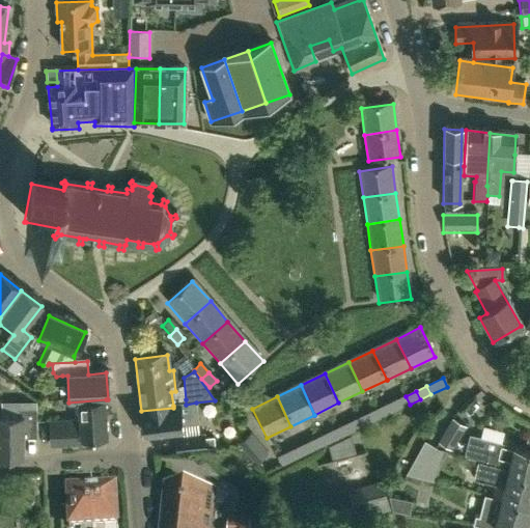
[(410,405),(406,396),(394,401),(398,410),(410,405)]
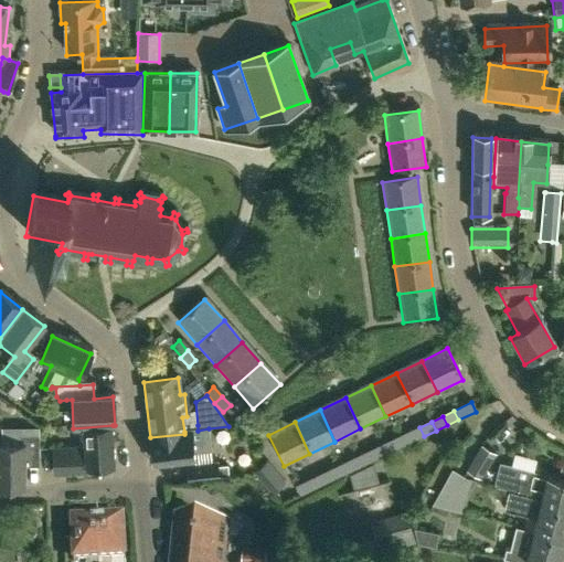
[(113,425),(73,428),(74,428),(83,428),(84,448),(52,451),(54,477),(100,475),(99,467),(115,466),(113,425)]
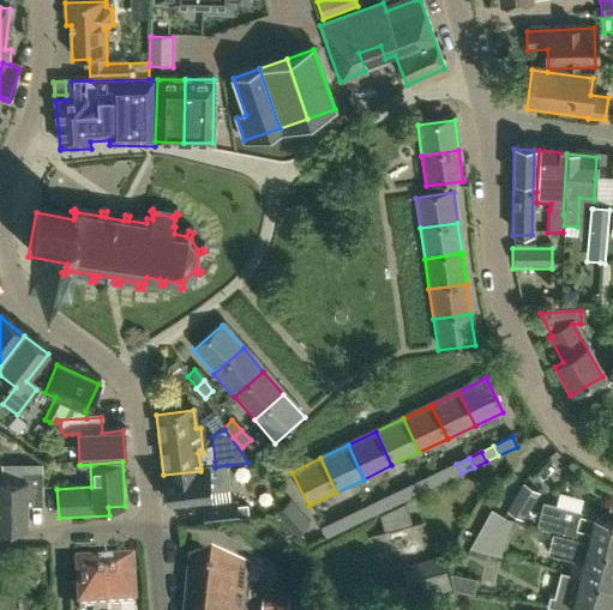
[(456,464),(444,470),(449,479),(461,473),(456,464)]
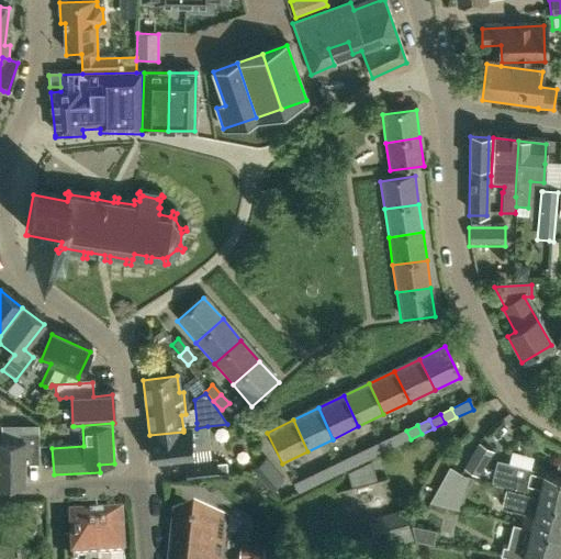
[(192,450),(205,449),(210,448),(208,426),(197,428),(189,429),(183,429),(183,432),(149,435),(148,436),(152,464),(193,459),(192,450)]
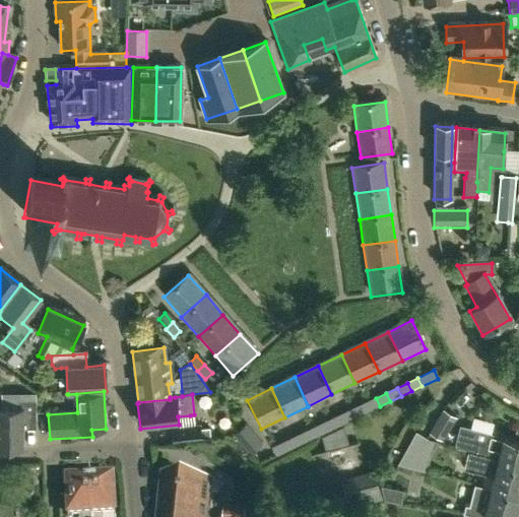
[(366,403),(370,411),(380,406),(376,398),(366,403)]
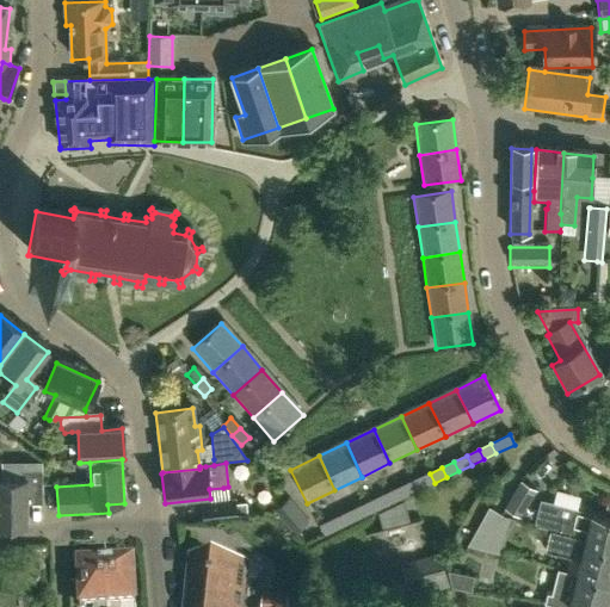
[(435,483),(430,474),(418,479),(423,489),(435,483)]
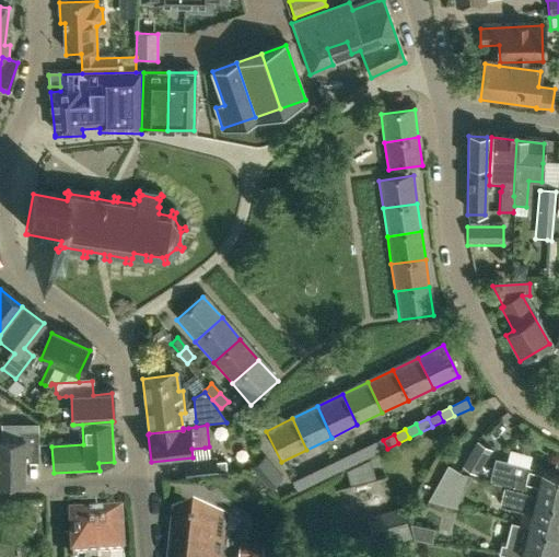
[(0,443),(0,485),(24,485),(24,465),(38,465),(38,436),(21,436),(21,443),(0,443)]
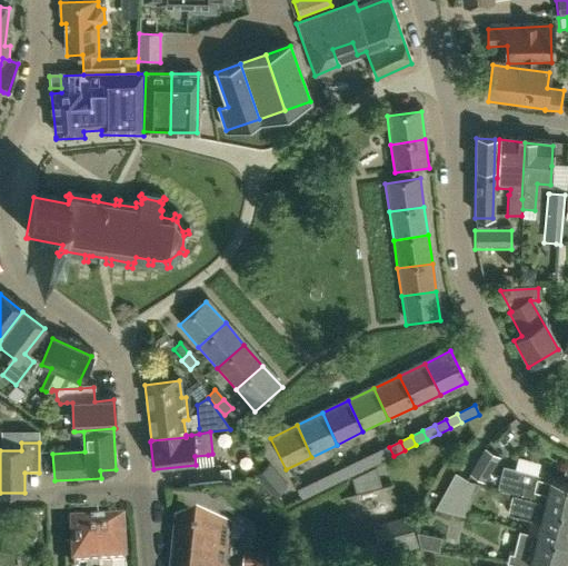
[(377,453),(381,462),(394,456),(389,447),(377,453)]
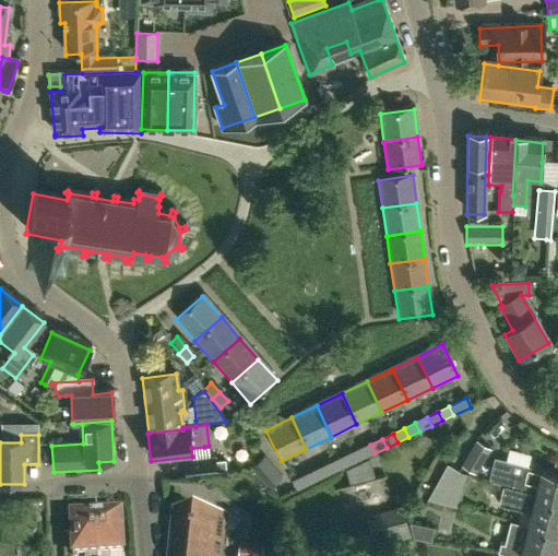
[(461,466),(476,475),(490,450),(475,441),(461,466)]
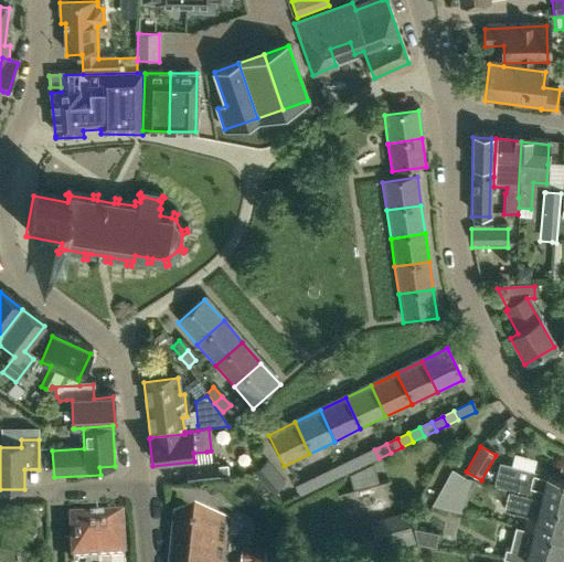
[(363,455),(368,464),(379,458),(374,449),(363,455)]
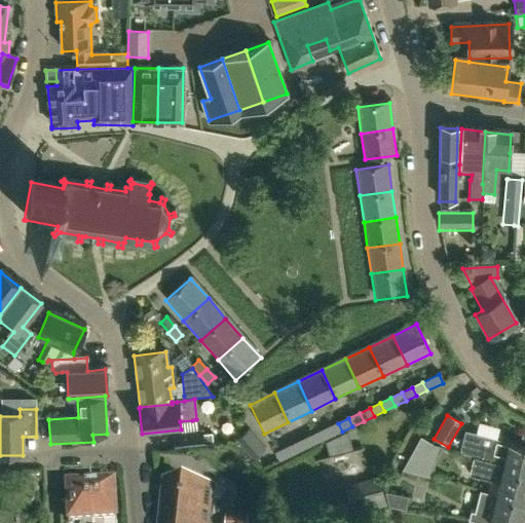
[(328,428),(332,437),(342,432),(338,423),(328,428)]
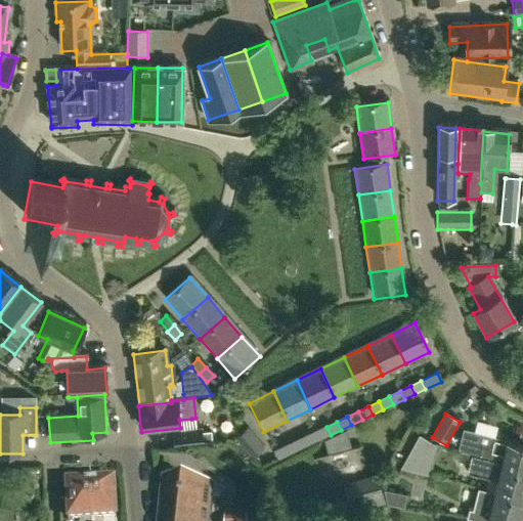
[(327,427),(316,432),(320,440),(331,435),(327,427)]
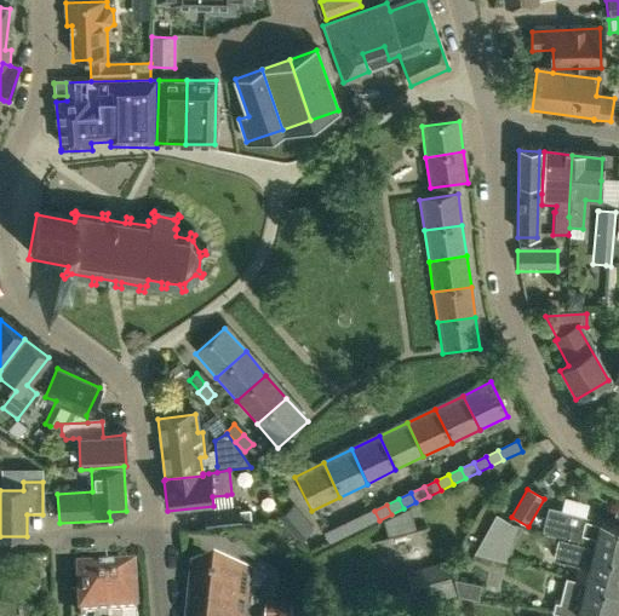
[(278,519),(279,522),(297,543),(313,531),(292,507),(278,519)]
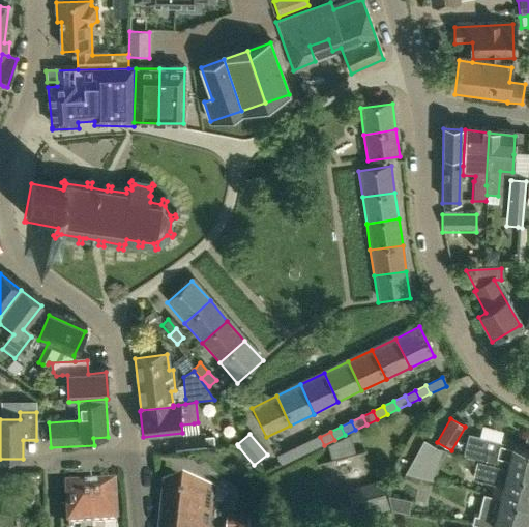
[(205,451),(205,449),(214,448),(213,437),(204,439),(204,435),(174,437),(176,455),(205,451)]
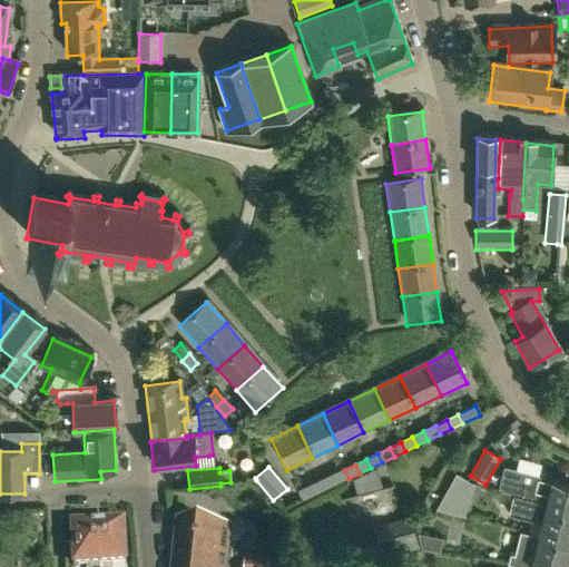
[(332,476),(336,485),(349,479),(344,470),(332,476)]
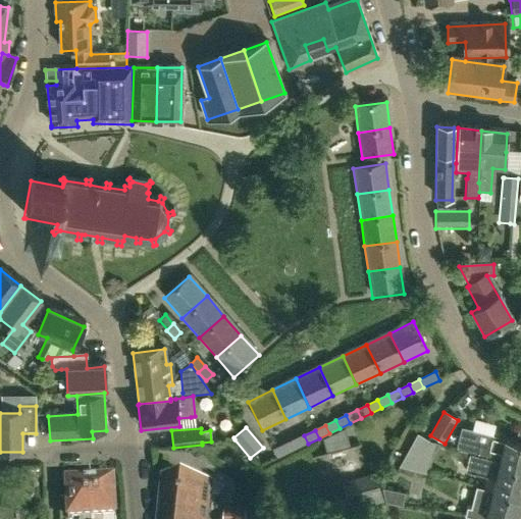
[(498,466),(520,472),(520,446),(504,442),(461,430),(455,451),(469,455),(499,463),(498,466)]
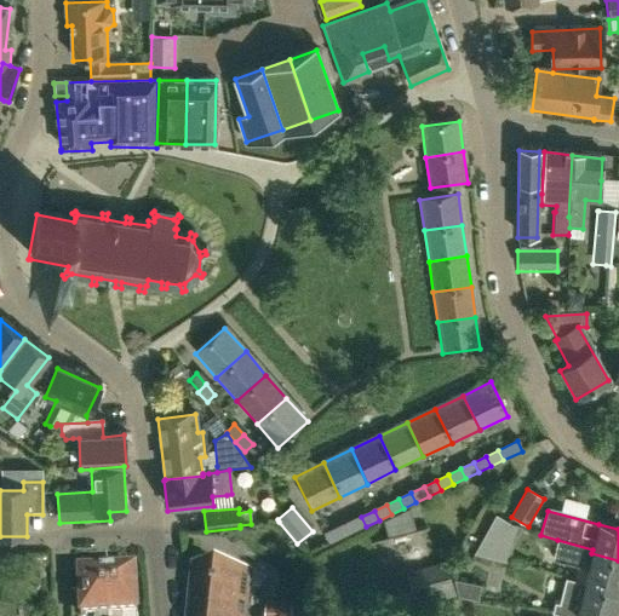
[(494,516),(473,556),(488,560),(508,524),(494,516)]
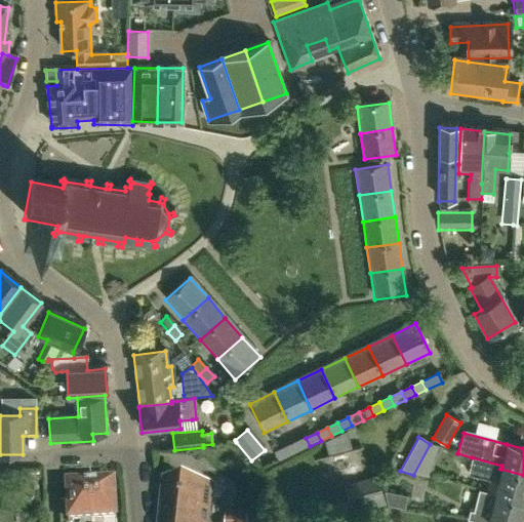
[(310,446),(306,438),(295,442),(299,451),(310,446)]
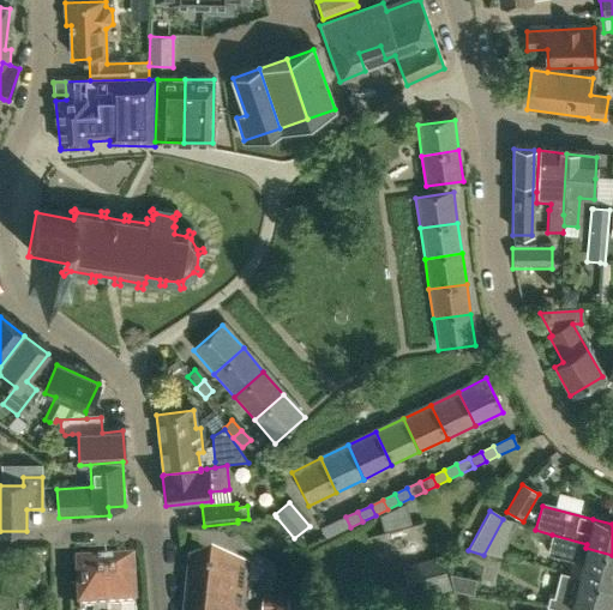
[(350,527),(346,517),(334,523),(338,533),(350,527)]
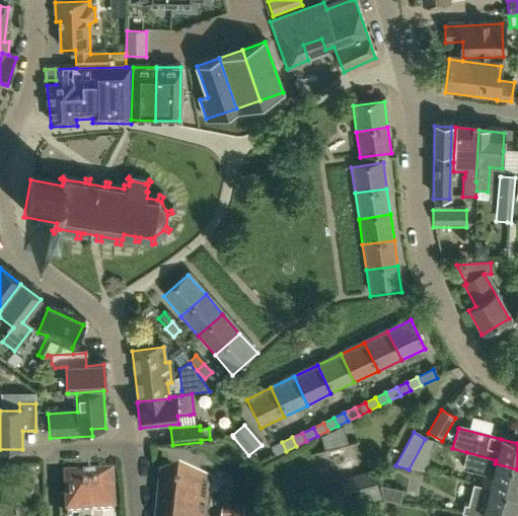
[(271,447),(275,456),(286,451),(282,442),(271,447)]
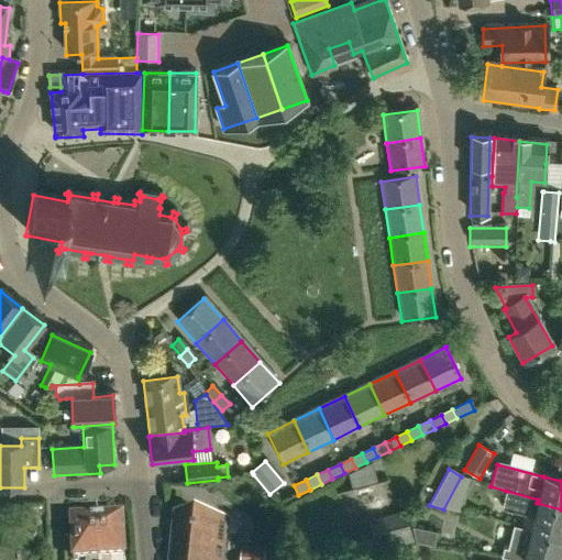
[(561,540),(561,509),(537,503),(538,500),(506,491),(502,509),(533,517),(529,531),(561,540)]
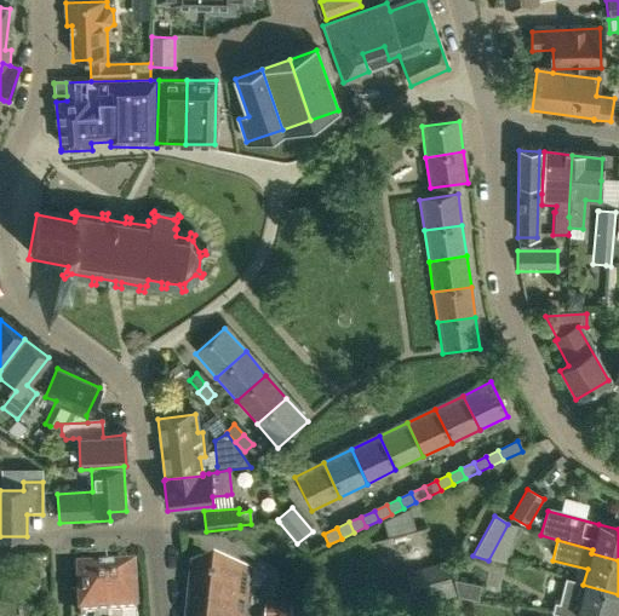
[(406,575),(416,609),(458,598),(447,563),(406,575)]
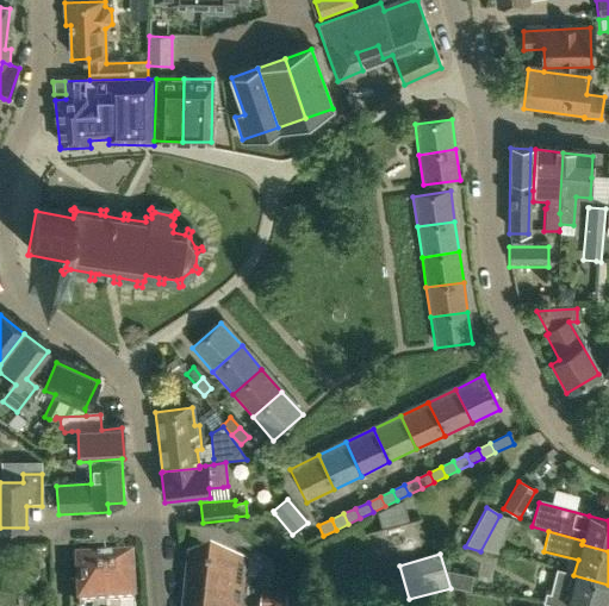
[(103,566),(105,605),(134,605),(130,563),(128,563),(125,560),(117,561),(115,564),(103,566)]
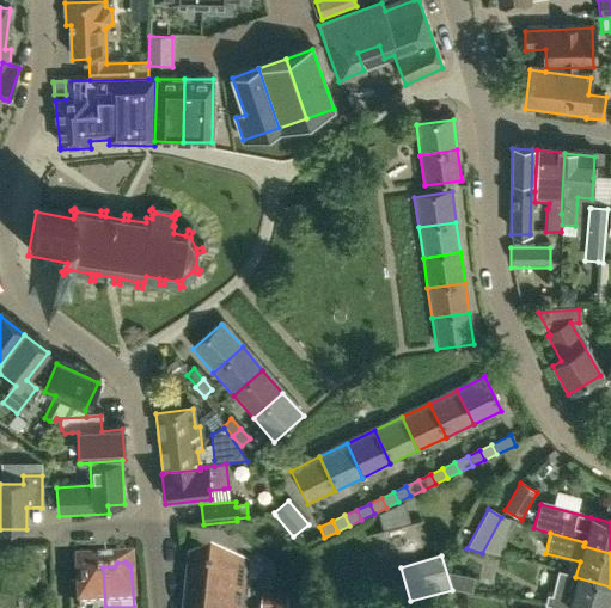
[(105,607),(103,567),(92,567),(90,564),(81,564),(79,569),(75,569),(78,607),(105,607)]
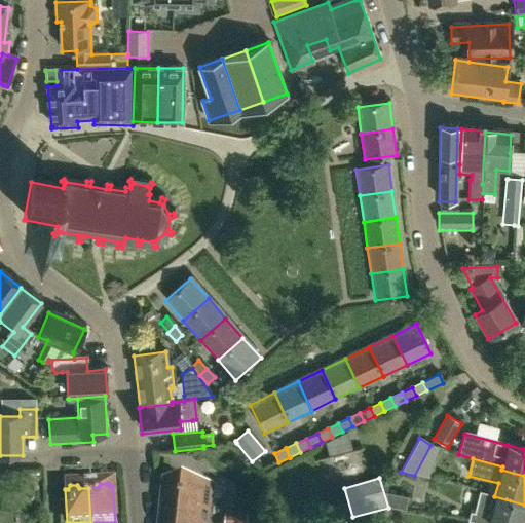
[(207,522),(211,491),(161,486),(158,521),(158,522),(207,522)]
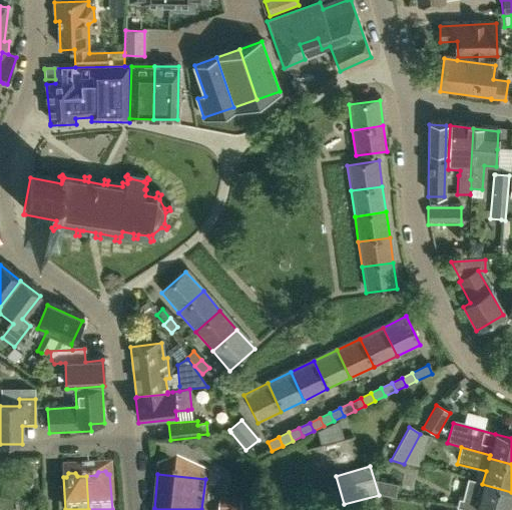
[(395,496),(398,484),(376,479),(379,493),(395,496)]
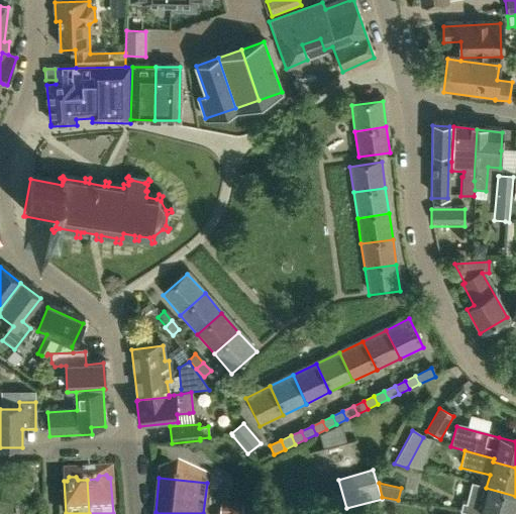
[(515,513),(515,511),(515,496),(486,488),(471,484),(467,499),(463,498),(459,512),(463,513),(515,513)]
